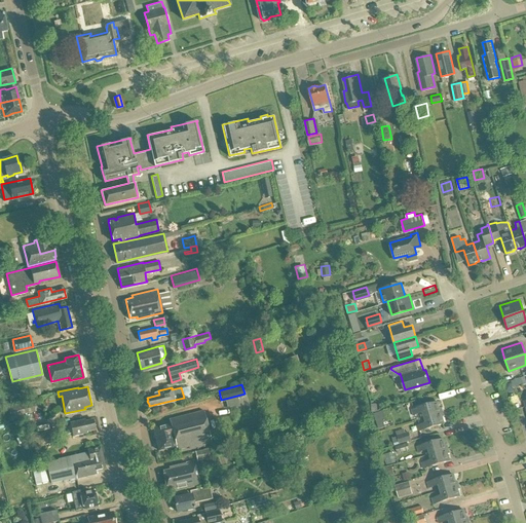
[(39,399),(8,407),(11,416),(41,408),(39,399)]
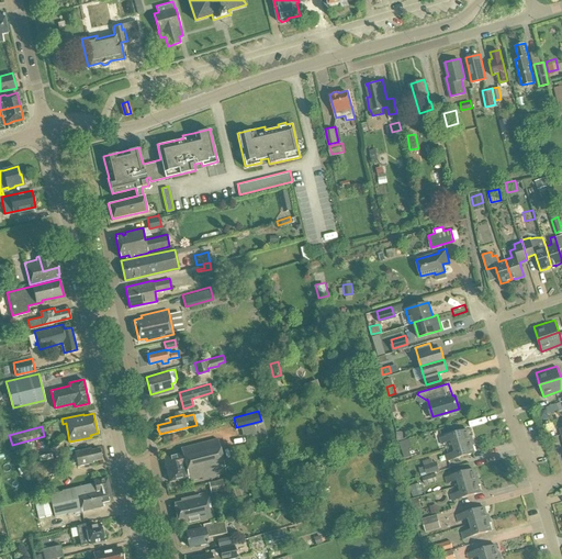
[(451,439),(453,445),(473,439),(472,435),(470,435),(468,428),(439,436),(441,443),(451,439)]
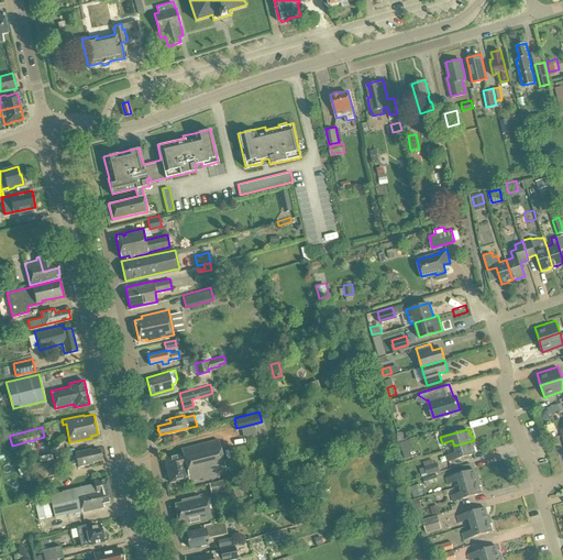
[(205,475),(225,471),(218,438),(181,447),(183,452),(164,458),(169,481),(188,476),(189,480),(205,475)]
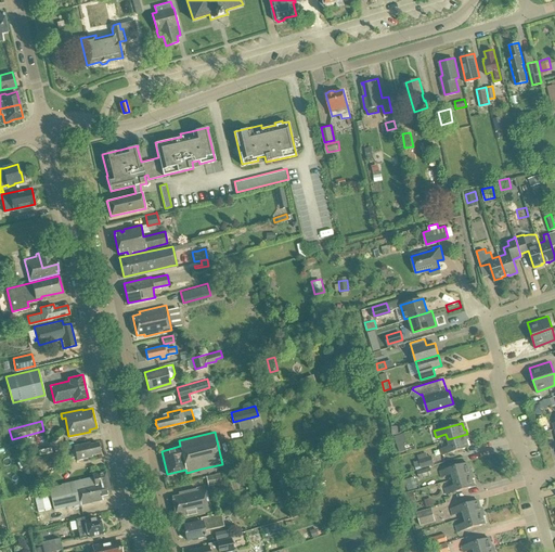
[(405,444),(408,444),(404,432),(398,434),(395,435),(400,451),(407,449),(404,445),(405,444)]
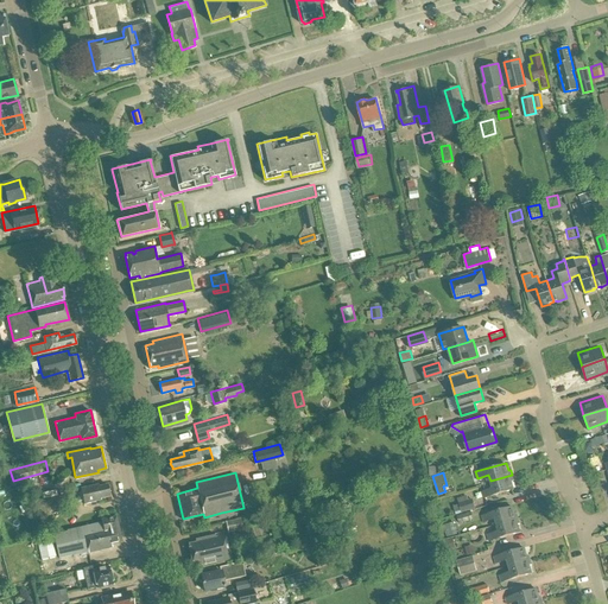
[(512,475),(491,481),(492,487),(481,490),(483,496),(513,488),(512,479),(513,479),(512,475)]
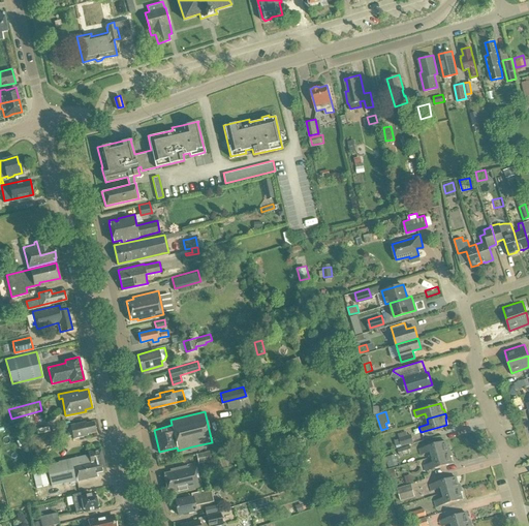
[(86,423),(86,421),(70,424),(70,427),(67,428),(68,434),(72,434),(73,437),(87,434),(88,433),(95,431),(93,421),(86,423)]
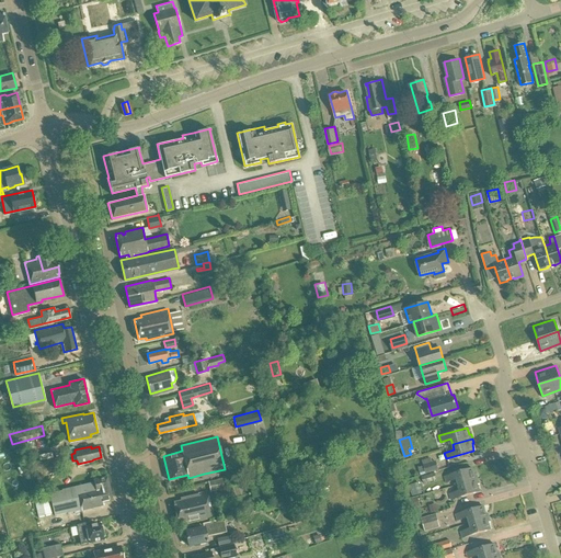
[(432,455),(422,458),(426,471),(438,468),(436,458),(433,459),(432,455)]
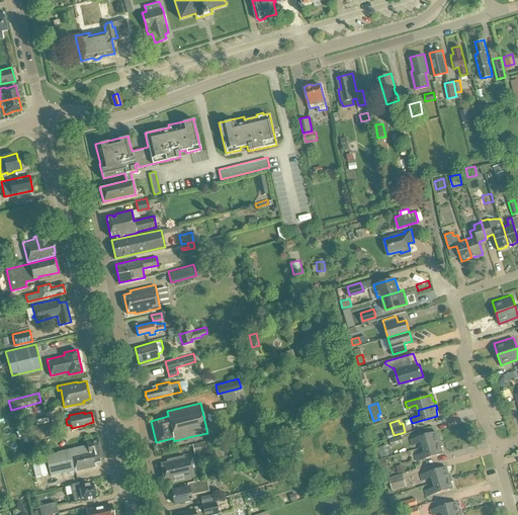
[(46,436),(55,433),(52,422),(42,424),(46,436)]
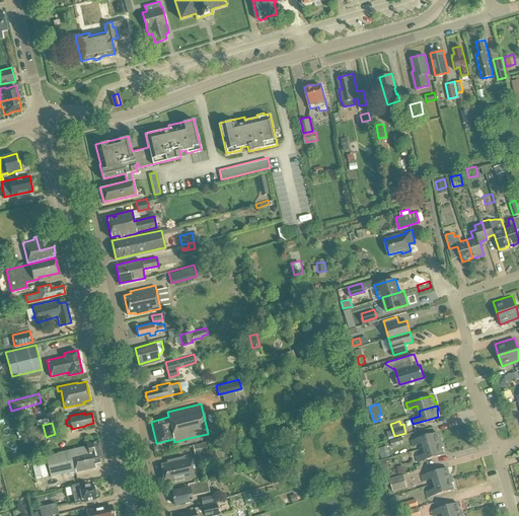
[(43,425),(34,427),(39,439),(46,437),(43,425)]
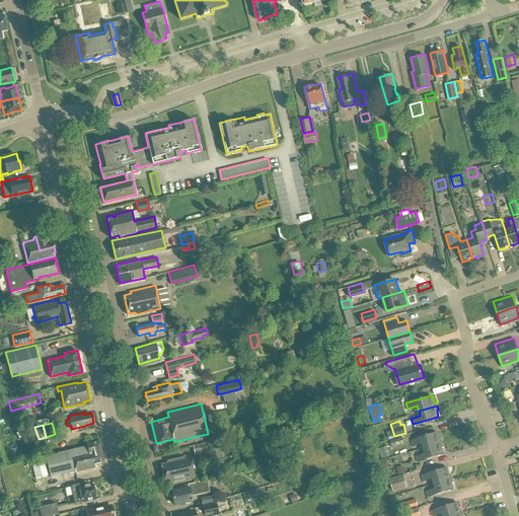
[(423,442),(424,447),(443,442),(441,438),(439,438),(438,432),(412,439),(413,445),(423,442)]
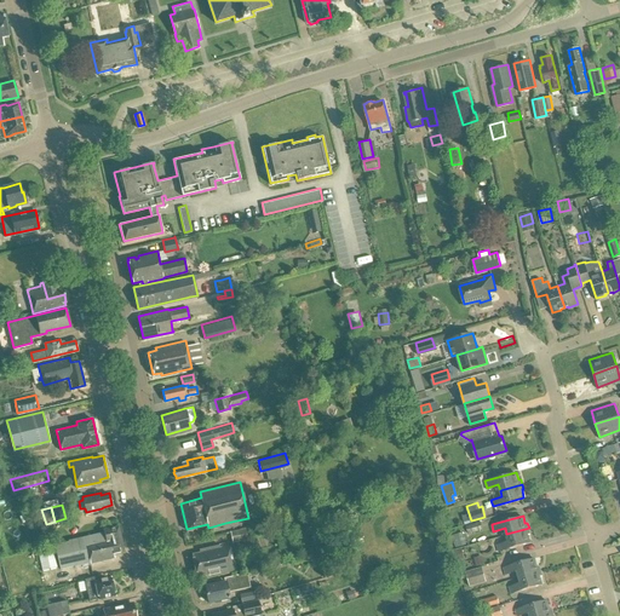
[(480,519),(465,524),(468,531),(482,528),(480,519)]
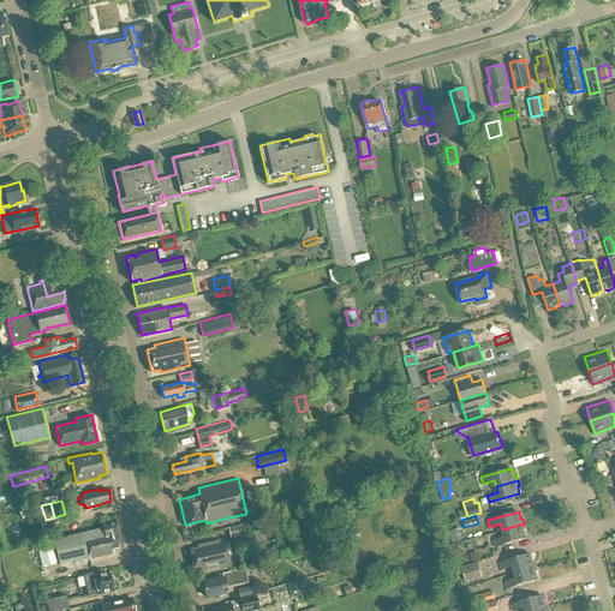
[(54,539),(57,549),(59,563),(73,559),(73,561),(89,557),(113,552),(113,550),(123,547),(124,547),(123,546),(124,546),(118,521),(117,521),(102,525),(103,527),(69,535),(54,539)]
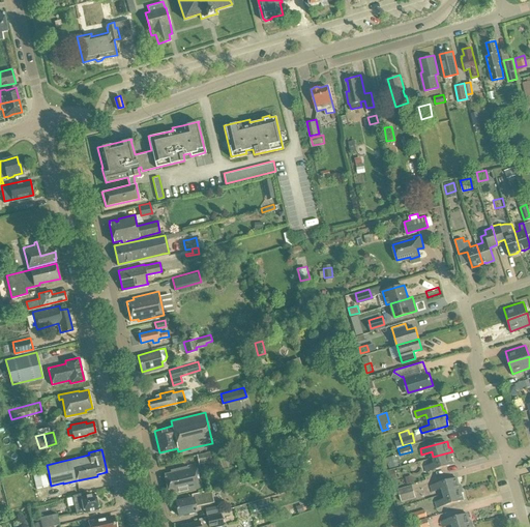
[(210,450),(197,454),(199,463),(212,460),(210,450)]
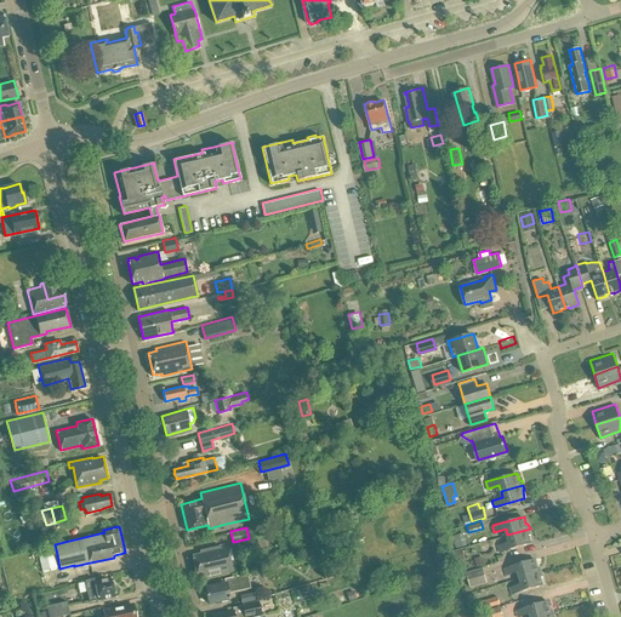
[(531,533),(530,529),(507,535),(510,541),(497,544),(500,550),(531,542),(529,533),(531,533)]
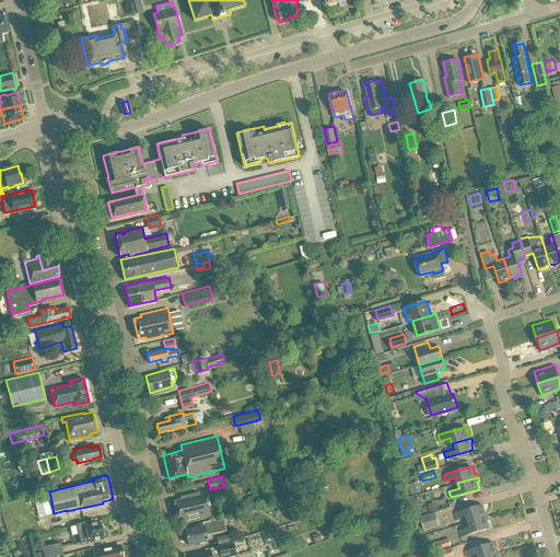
[(211,515),(206,489),(181,496),(181,499),(174,500),(178,521),(186,519),(186,521),(211,515)]
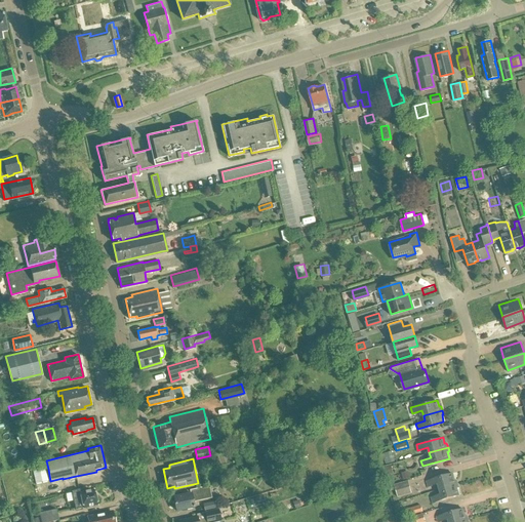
[(45,463),(32,466),(35,482),(48,479),(45,463)]
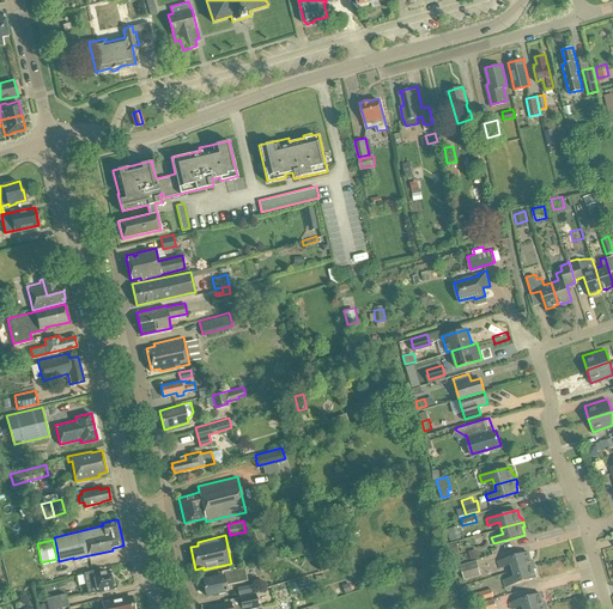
[(511,562),(513,570),(535,562),(533,558),(532,559),(529,550),(498,560),(499,566),(511,562)]
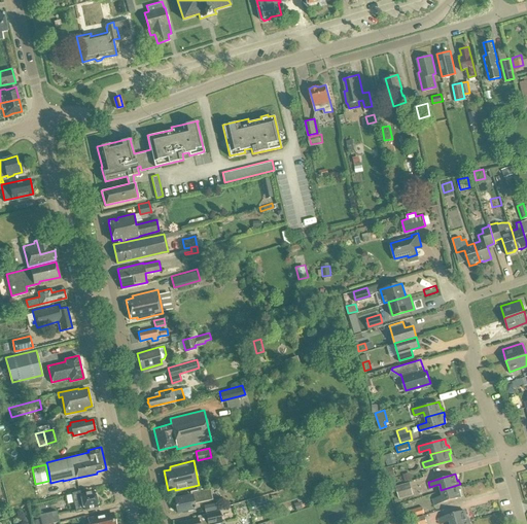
[(410,481),(396,485),(399,497),(414,493),(410,481)]
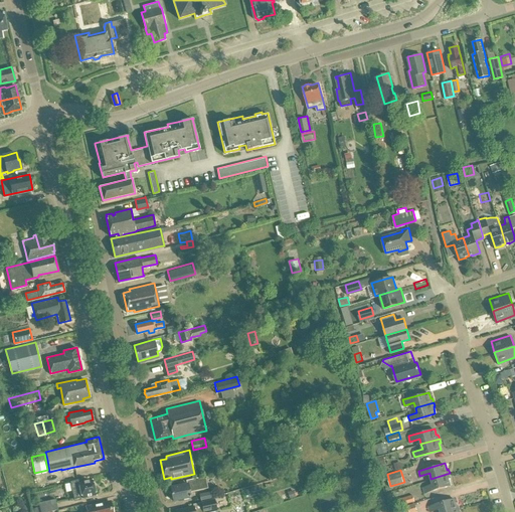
[(450,473),(431,479),(433,484),(422,487),(424,492),(451,484),(449,478),(451,477),(450,473)]
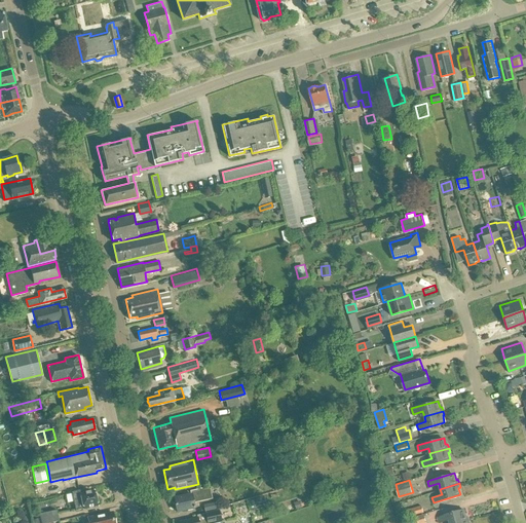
[(190,490),(191,494),(174,497),(177,510),(194,507),(193,500),(212,497),(209,486),(190,490)]
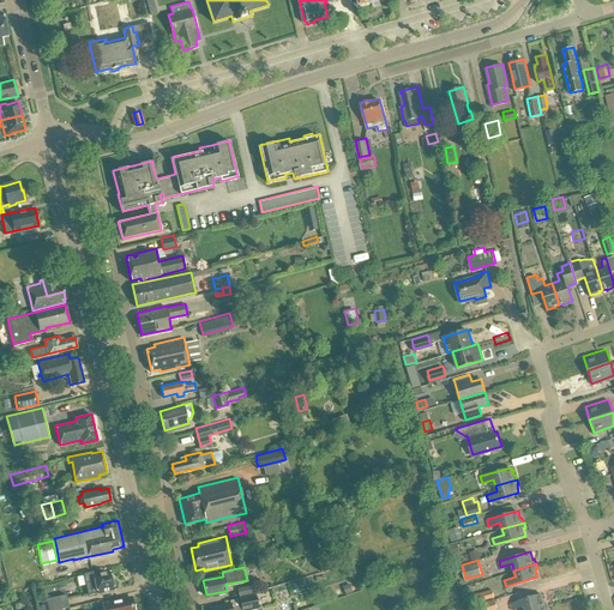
[(114,589),(110,571),(94,574),(92,571),(84,572),(89,593),(97,592),(114,589)]
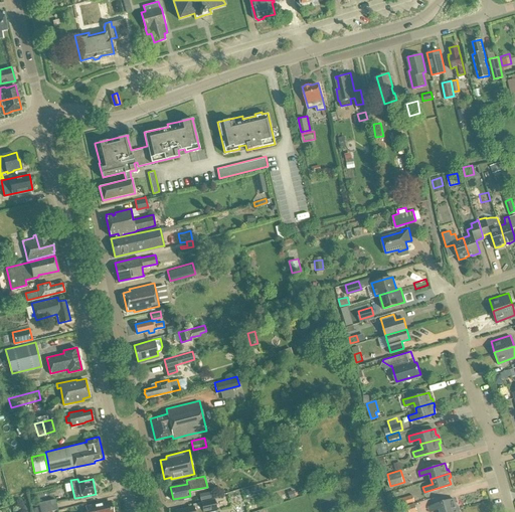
[(412,494),(395,498),(397,505),(414,500),(412,494)]
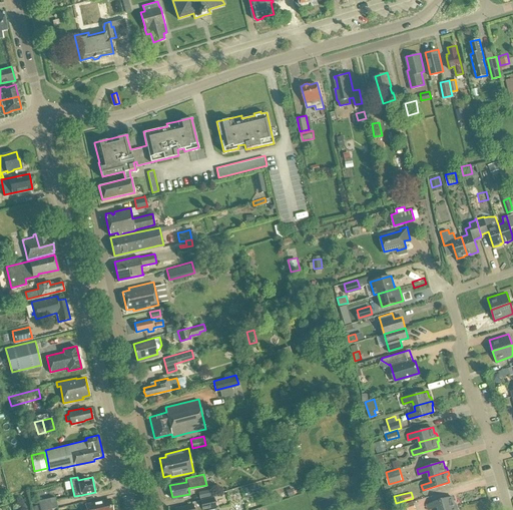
[(41,509),(57,505),(54,494),(38,498),(41,509)]
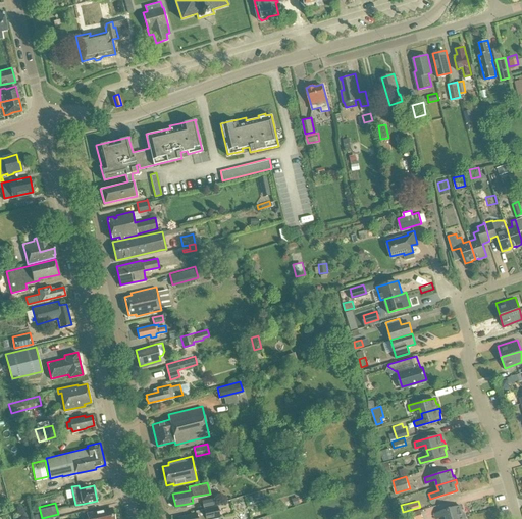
[(205,518),(220,516),(217,504),(195,509),(196,512),(185,515),(185,516),(177,517),(177,518),(205,518)]
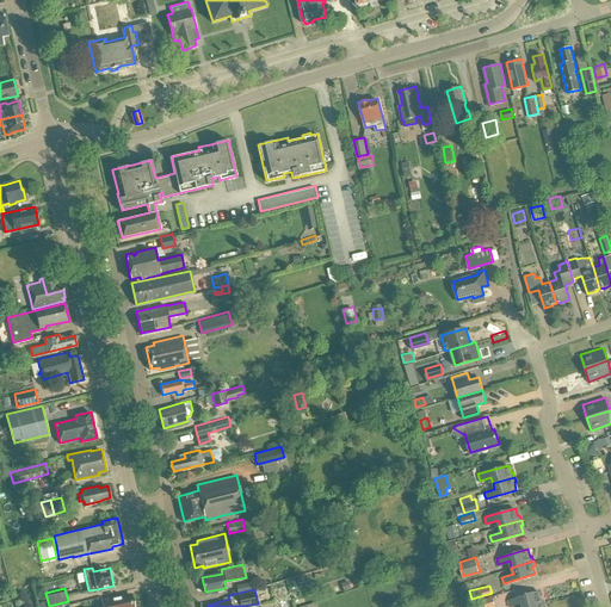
[(522,602),(522,606),(528,606),(545,602),(544,598),(542,599),(539,590),(508,599),(510,606),(522,602)]
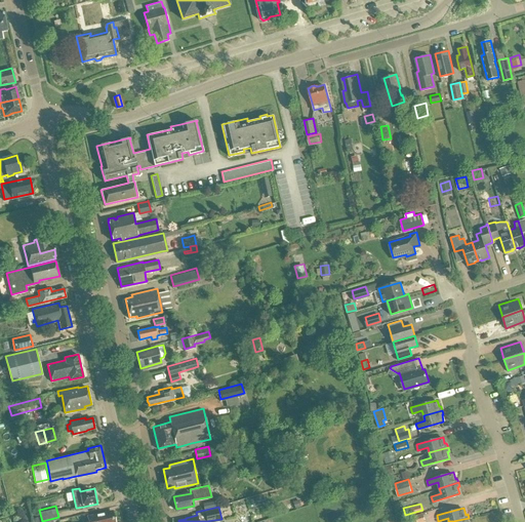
[(87,516),(88,521),(115,521),(116,521),(115,520),(114,518),(112,511),(87,516)]
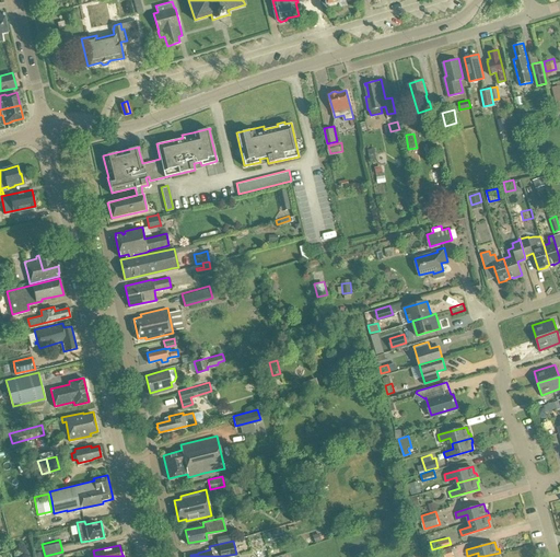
[(452,546),(439,549),(440,556),(450,556),(454,556),(452,546)]
